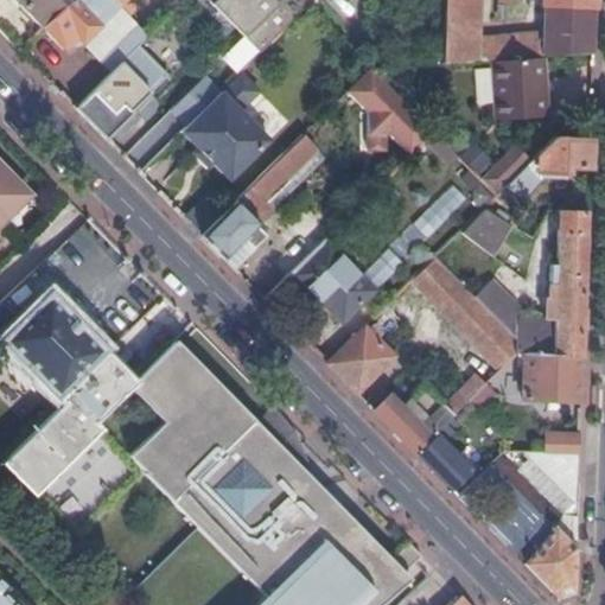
[(21,0),(46,26),(72,0),(21,0)]
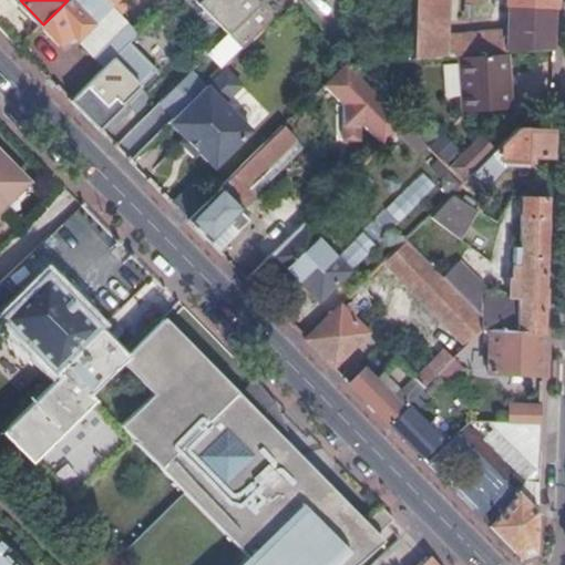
[(68,0),(43,24),(62,43),(73,32),(80,39),(81,38),(96,54),(130,22),(123,16),(114,7),(121,0),(68,0)]
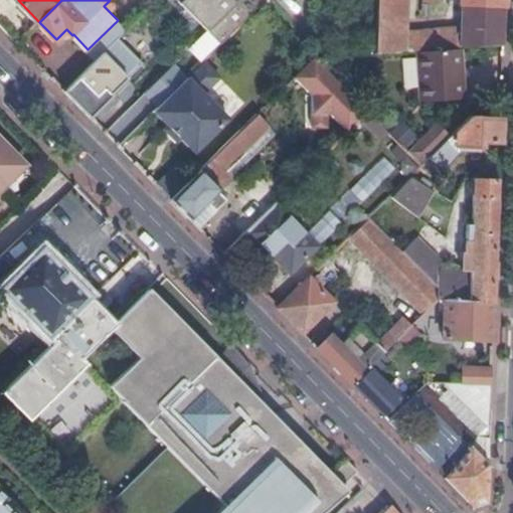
[(110,0),(104,6),(112,14),(121,5),(116,0),(110,0)]
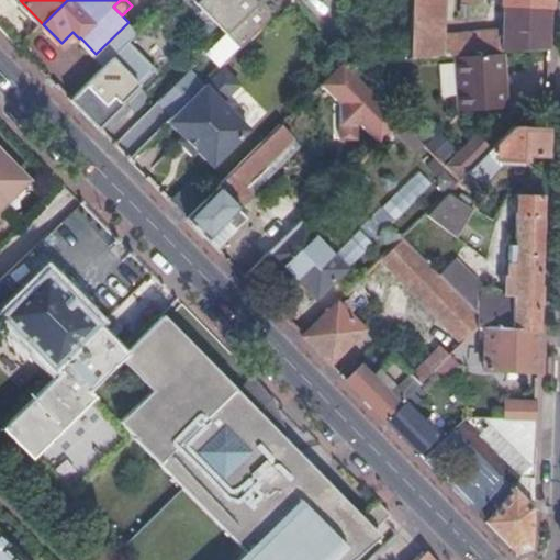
[(262,0),(261,1),(260,0),(196,0),(230,35),(232,32),(246,46),(289,3),(288,2),(286,0),(262,0)]
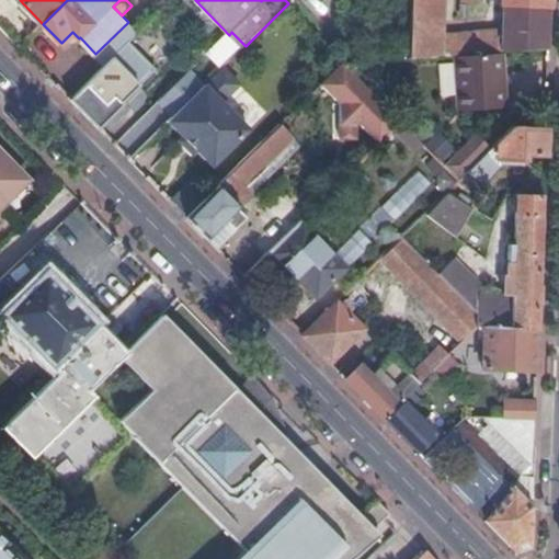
[(415,0),(414,56),(456,53),(505,50),(551,47),(552,2),(552,0),(505,0),(505,29),(445,33),(446,0),(415,0)]
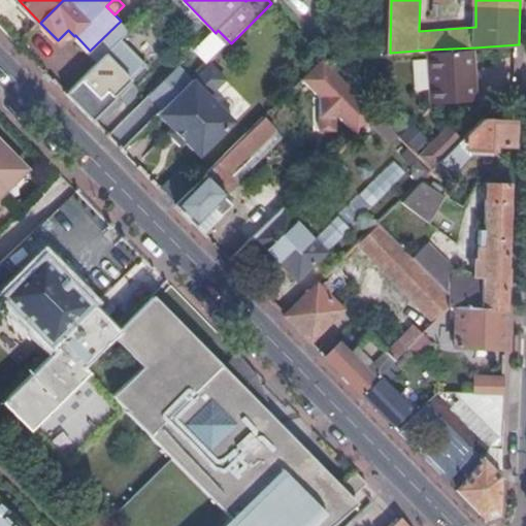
[(121,21),(90,51),(101,62),(108,55),(132,32),(121,21)]
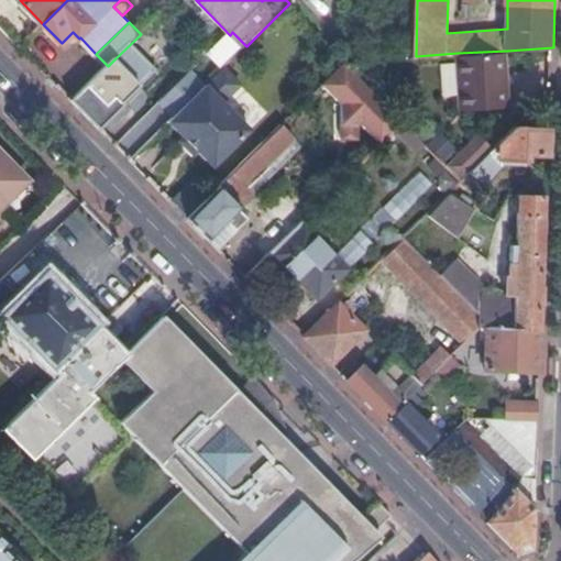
[(232,32),(230,35),(243,50),(244,48),(246,46),(232,32)]
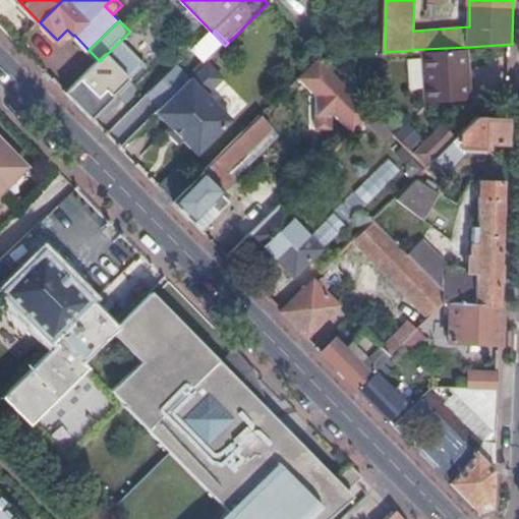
[(469,47),(423,49),(426,102),(471,100),(469,47)]
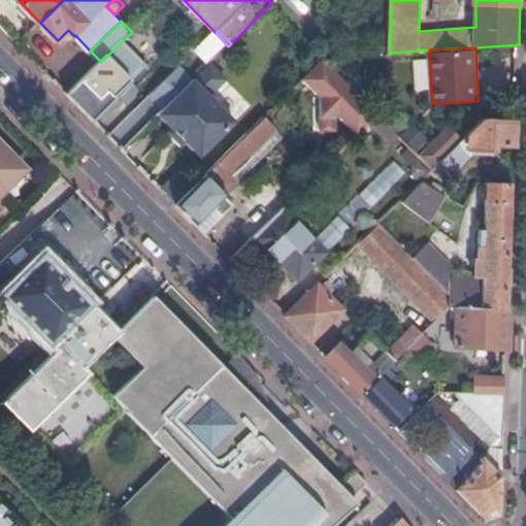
[(88,111),(96,120),(119,98),(117,96),(133,79),(108,55),(101,62),(69,93),(88,111)]
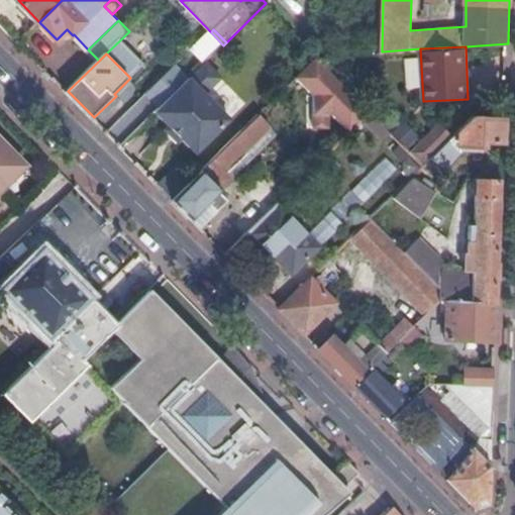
[(373,111),(318,57),(317,56),(298,76),(315,93),(316,112),(335,113),(352,131),(356,127),(373,111)]
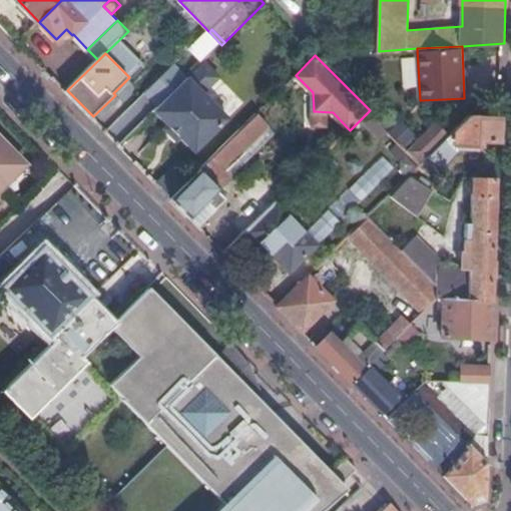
[(403,86),(415,85),(414,57),(402,57),(403,86)]
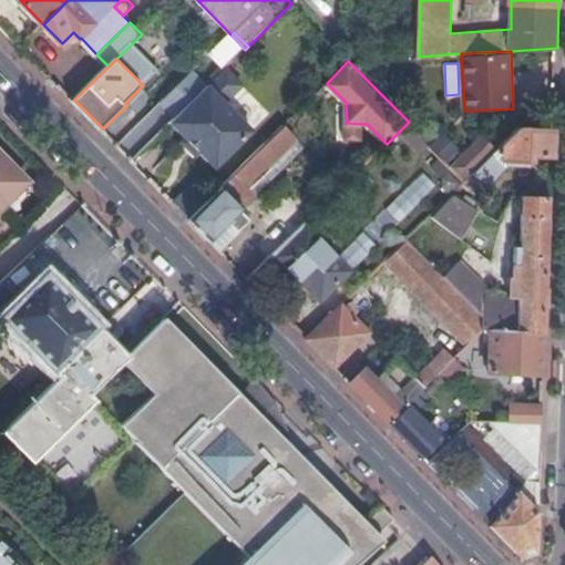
[(181,113),(173,121),(217,165),(255,127),(227,101),(246,82),(228,65),(207,88),(181,113)]
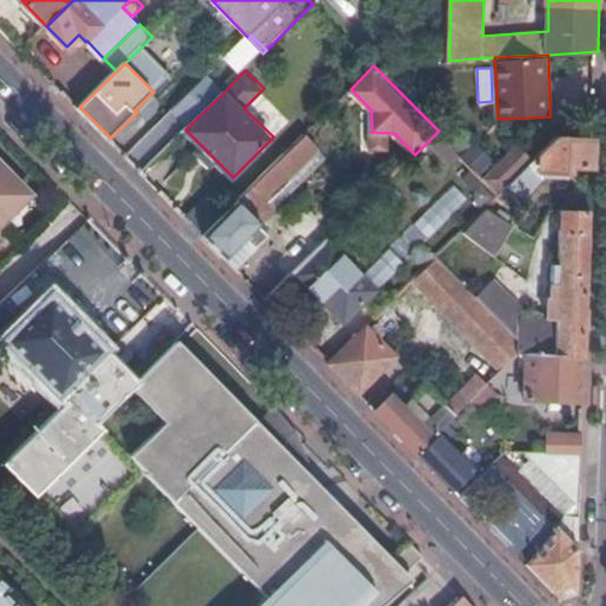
[(206,76),(178,105),(194,121),(222,94),(206,76)]
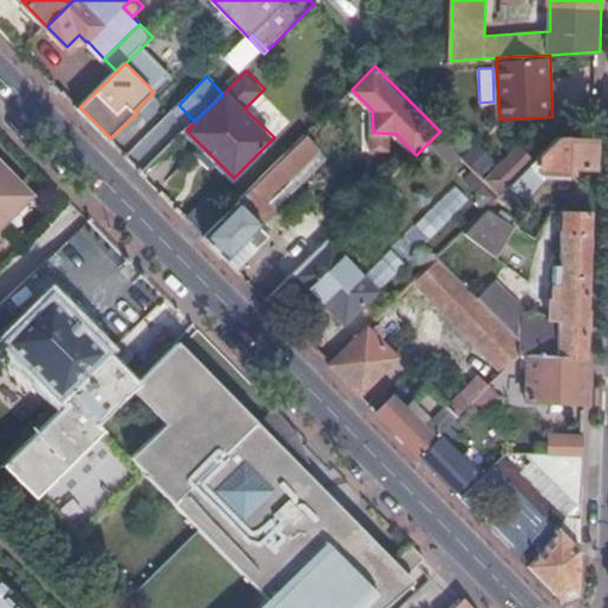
[(495,187),(488,180),(440,131),(421,150),(426,155),(436,144),(486,196),(495,187)]
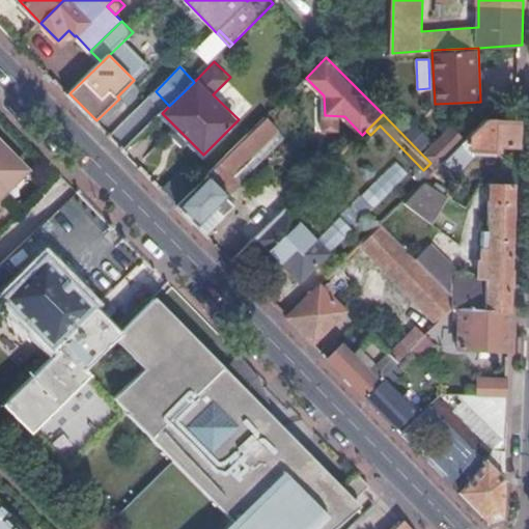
[(179,204),(199,225),(217,207),(226,217),(238,205),(229,197),(243,183),(237,177),(258,155),(257,155),(281,130),(268,116),(202,182),(179,204)]
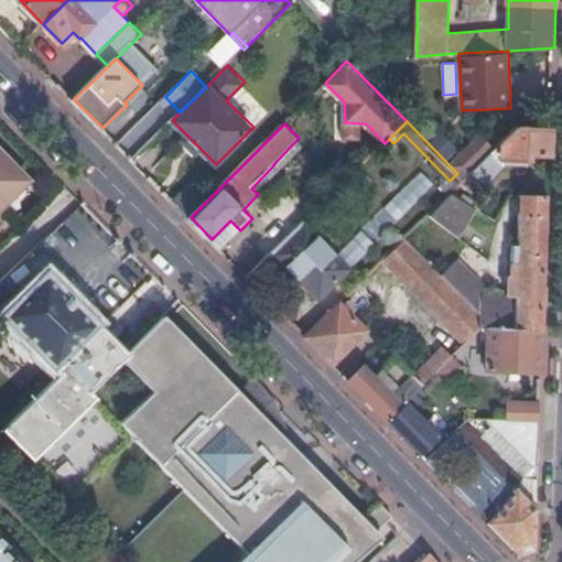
[(551,155),(551,129),(517,127),(501,142),(503,158),(533,160),(533,154),(551,155)]
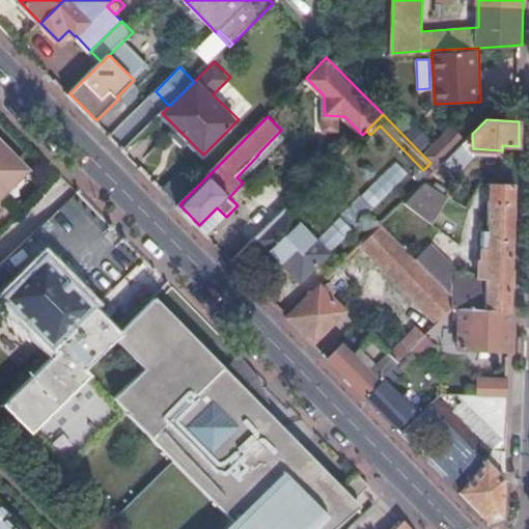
[(437,169),(466,140),(453,128),(424,157),(430,163),(437,169)]
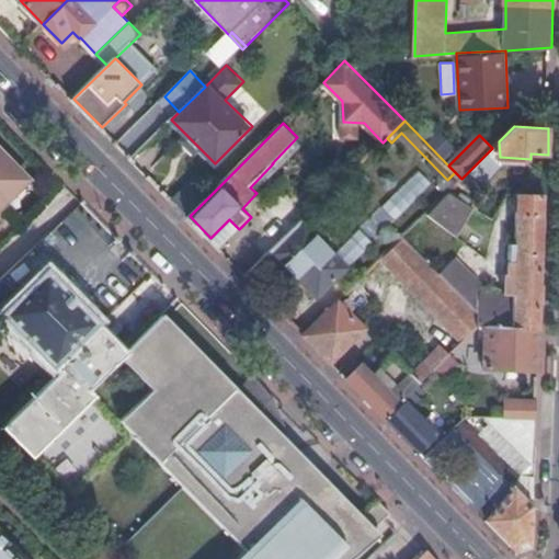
[(0,213),(32,182),(0,148),(0,213)]
